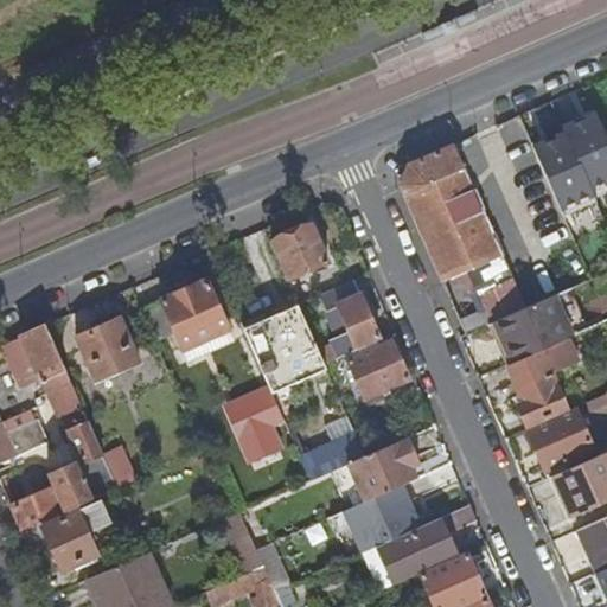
[(548,133),(569,184),(606,166),(606,139),(595,112),(576,121),(581,132),(569,138),(564,126),(548,133)]
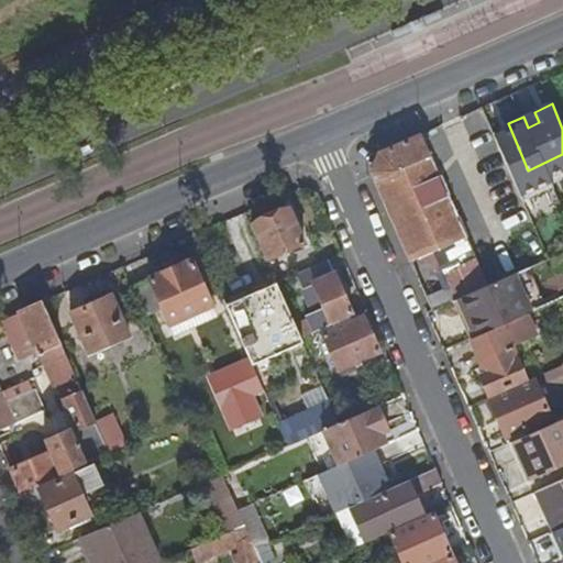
[(523,117),(528,128),(539,122),(534,112),(523,117)]
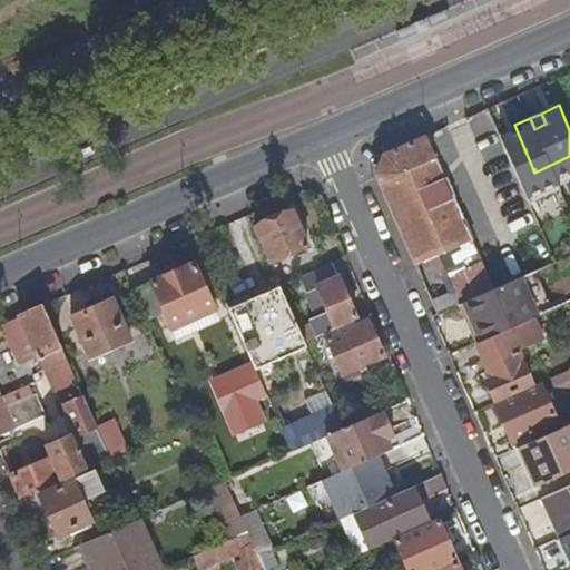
[(376,176),(416,264),(439,255),(454,291),(432,301),(438,314),(458,305),(492,290),(425,137),(383,155),(376,176)]
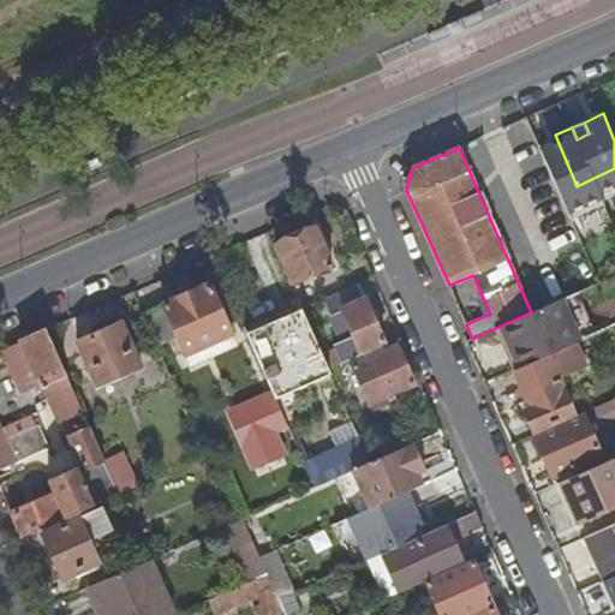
[(275,245),(292,284),(330,267),(314,228),(275,245)]
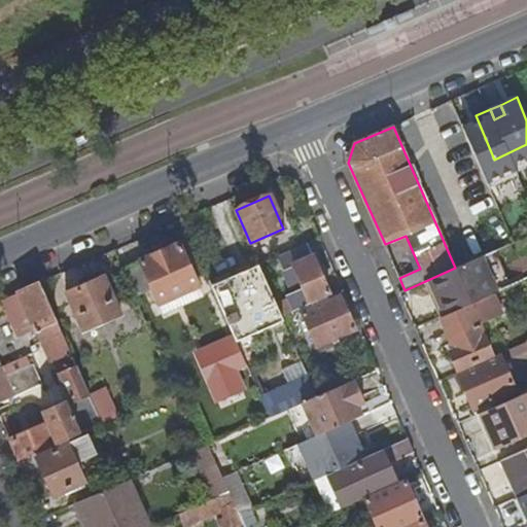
[(499,212),(511,238),(525,231),(514,206),(499,212)]
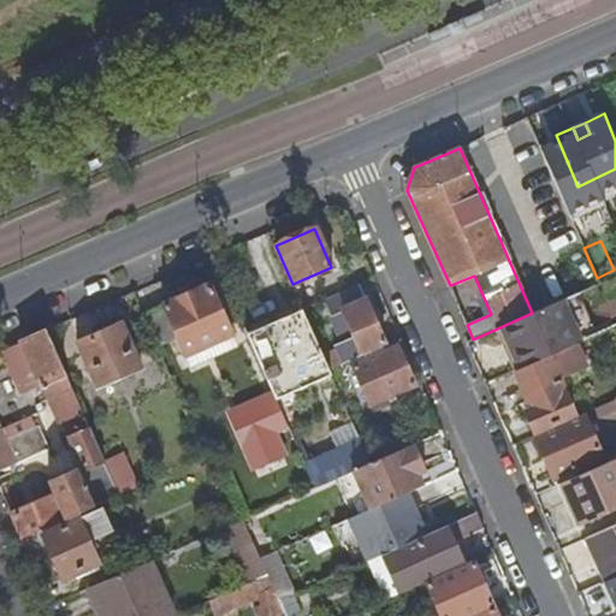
[(142,313),(155,345),(176,337),(184,355),(232,333),(209,283),(142,313)]
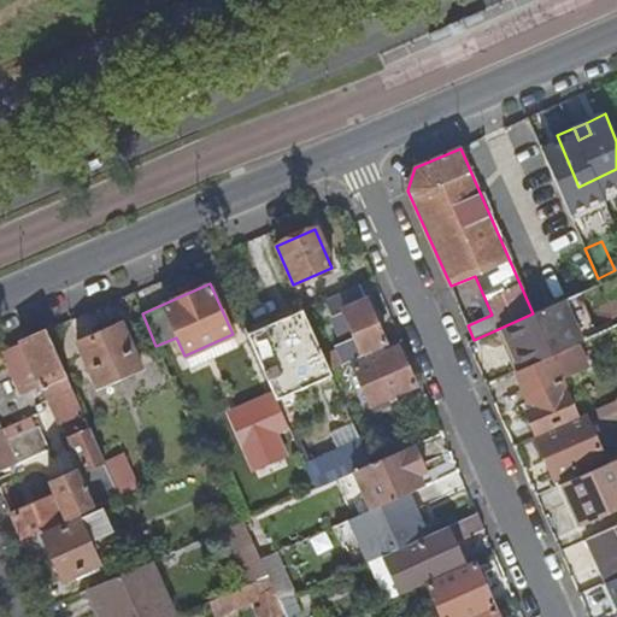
[(324,300),(344,344),(335,347),(336,350),(322,356),(328,370),(386,346),(359,286),(324,300)]
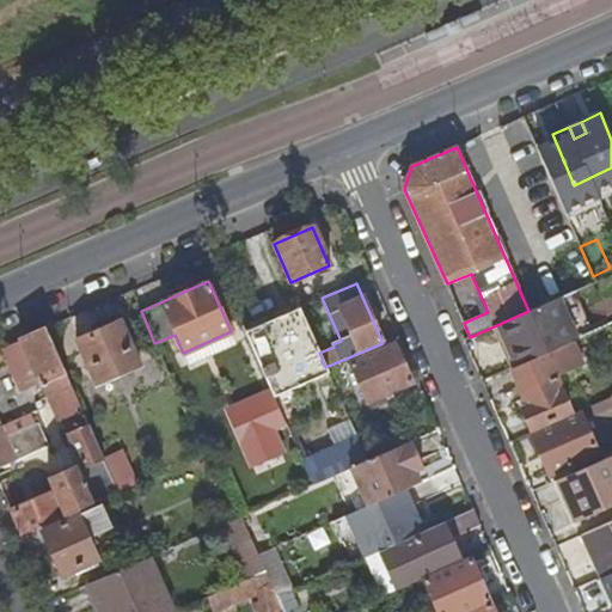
[(491,328),(502,352),(507,349),(514,366),(570,341),(591,332),(573,292),(528,311),(491,328)]
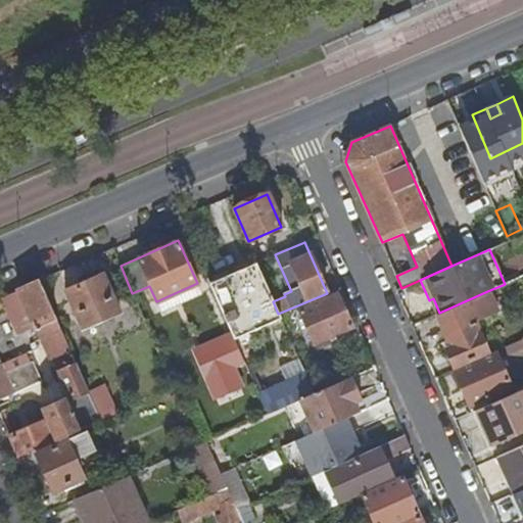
[(208,283),(230,332),(232,337),(280,317),(278,314),(273,301),(255,263),(208,283)]
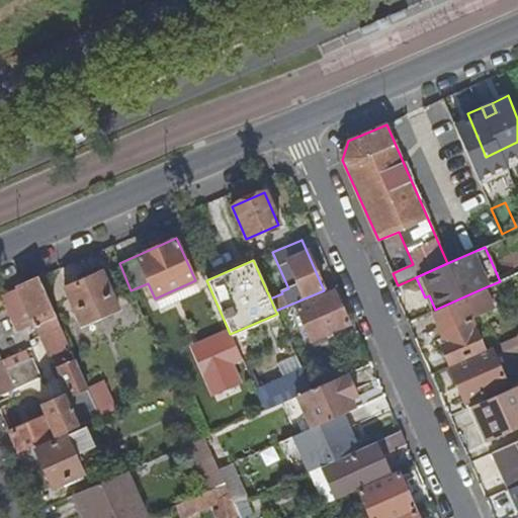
[(65,288),(80,325),(116,309),(100,272),(65,288)]
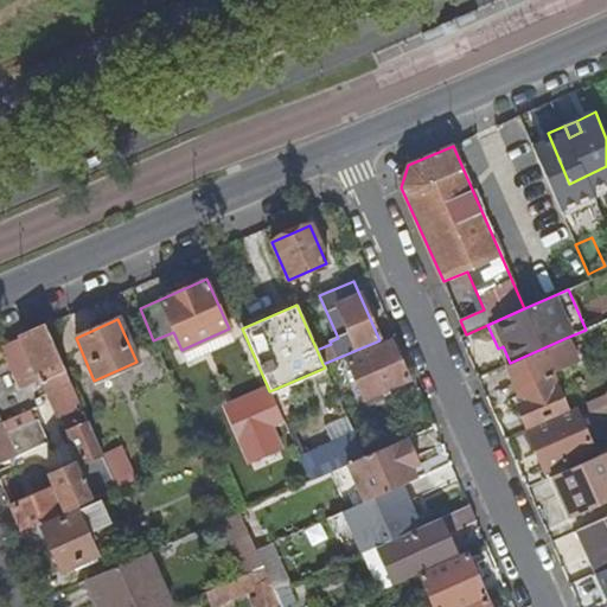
[(40,379),(57,417),(66,413),(69,419),(77,427),(65,433),(78,461),(49,474),(52,485),(8,505),(20,530),(116,489),(44,325),(19,337),(20,338),(38,378),(38,381),(40,379)]
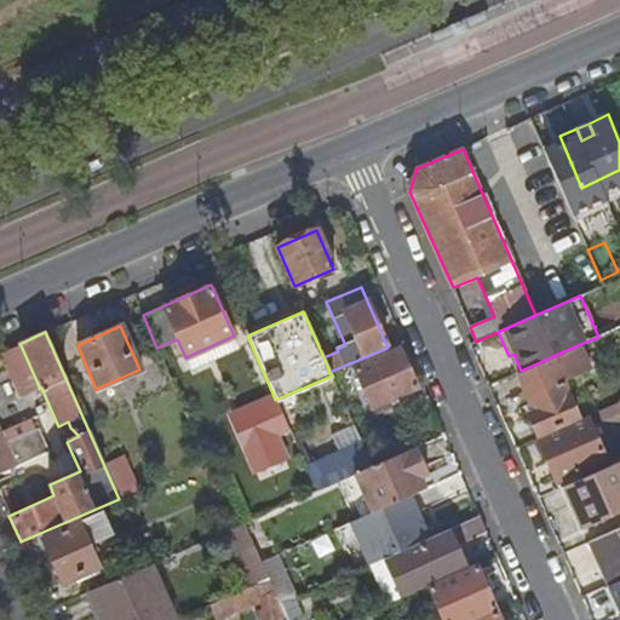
[(234,336),(185,357),(189,365),(236,343),(234,336)]
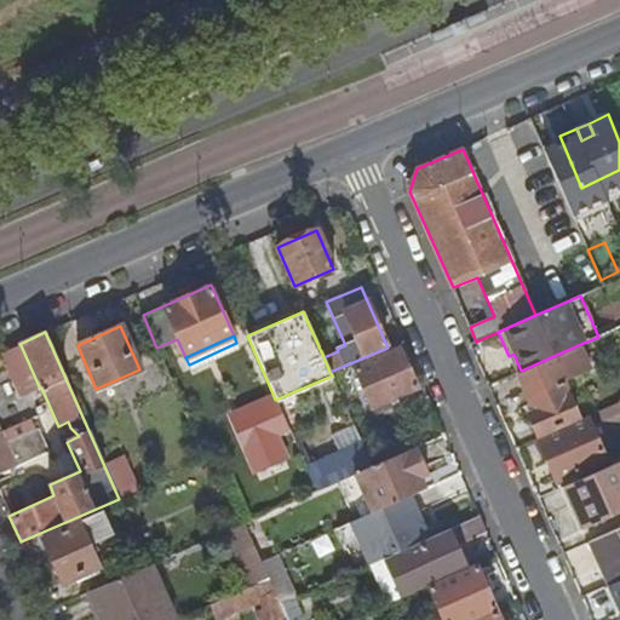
[(0,354),(19,395),(39,386),(21,345),(0,354)]
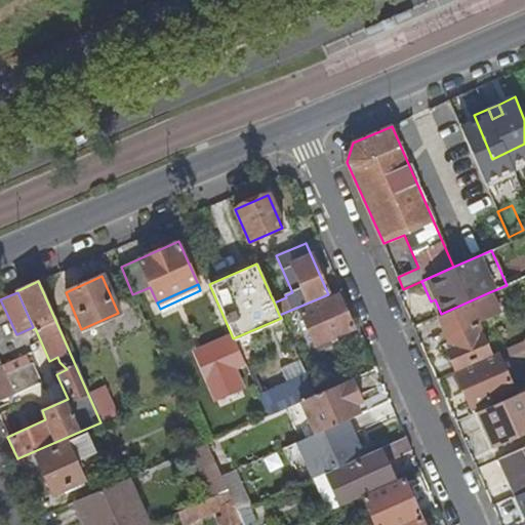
[(437,316),(451,350),(447,351),(453,367),(487,353),(475,323),(498,313),(489,292),(441,314),(437,316)]
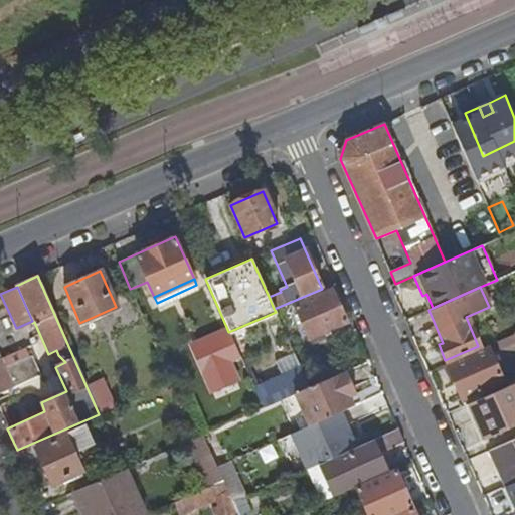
[(300,304),(314,336),(329,329),(346,322),(331,291),(300,304)]
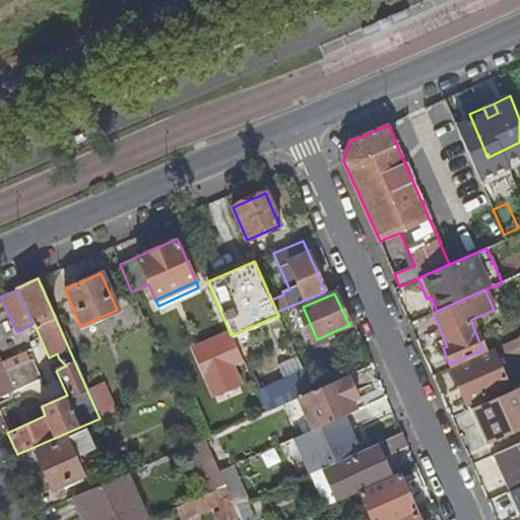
[(427,299),(433,313),(437,311),(431,297),(427,299)]
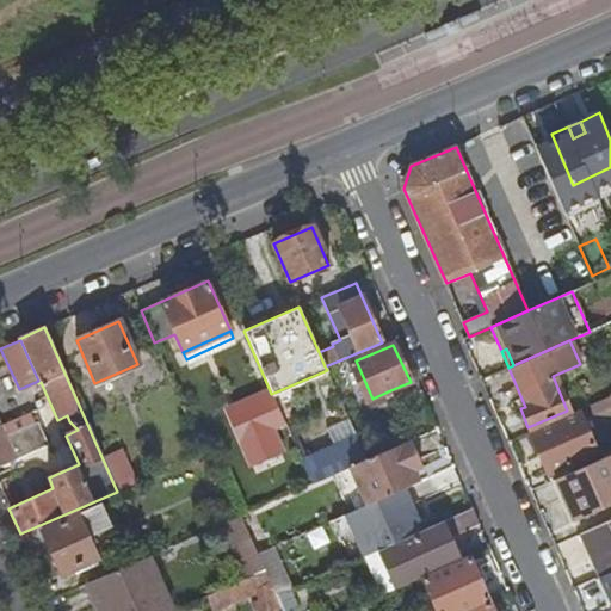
[(269,388),(227,407),(234,424),(205,437),(211,448),(282,417),(271,394),(269,388)]
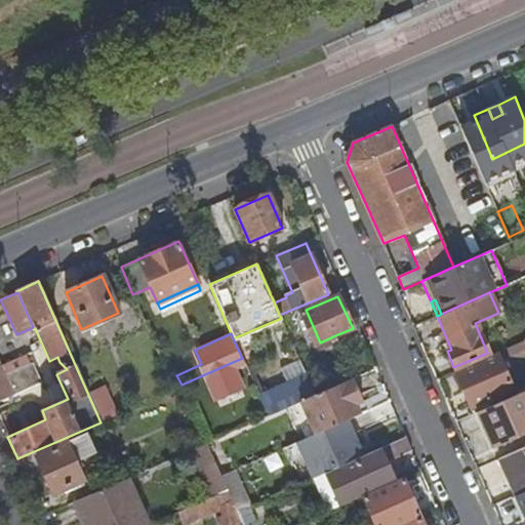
[(335,335),(320,342),(322,348),(337,340),(335,335)]
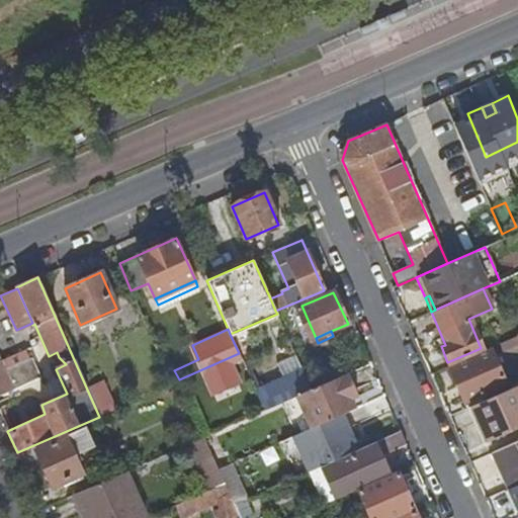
[(449,365),(465,400),(483,393),(485,397),(499,391),(497,385),(506,382),(493,353),(517,342),(517,333),(489,347),(490,348),(449,365)]
